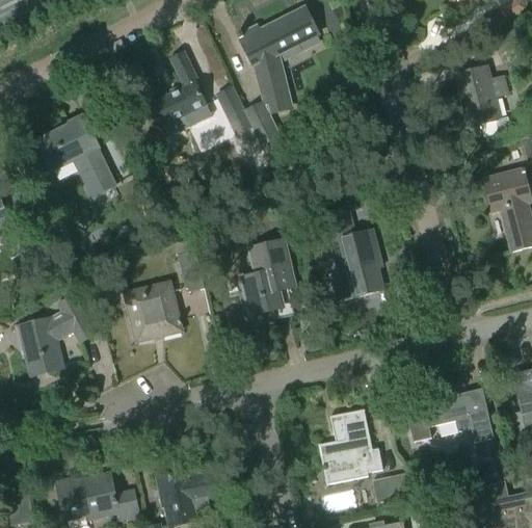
[(500,6),(506,19),(528,8),(524,0),(513,0),(500,6)]
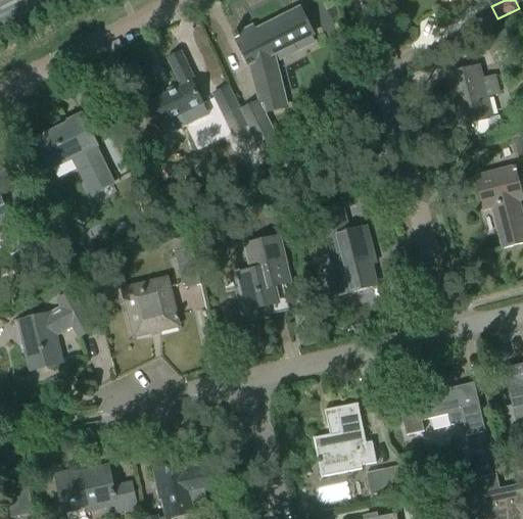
[(311,30),(312,30),(301,9),(256,32),(252,25),(238,32),(236,30),(233,32),(248,62),(250,60),(260,100),(265,100),(268,109),(286,105),(272,50),(297,37),(302,47),(316,40),(311,30)]
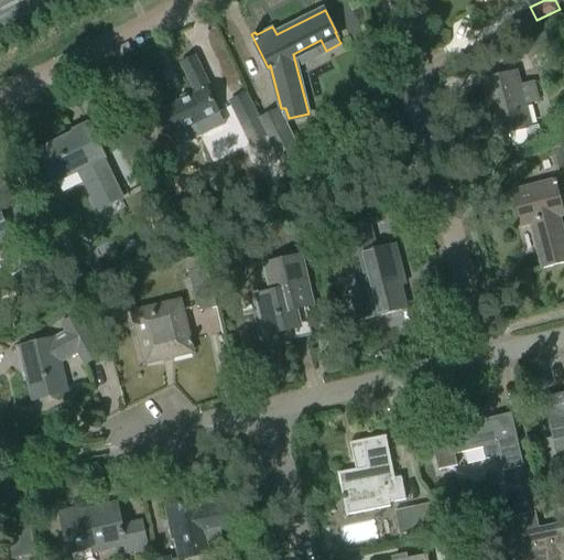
[(196,92),(158,110),(176,146),(201,133),(195,122),(219,110),(207,87),(210,85),(195,54),(182,62),(196,92)]
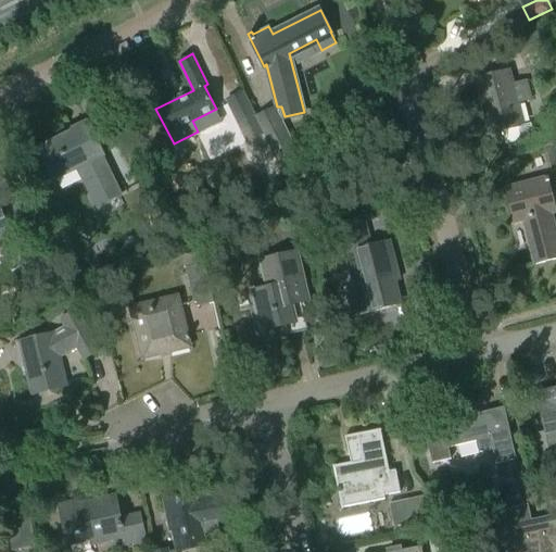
[(490,132),(502,128),(505,140),(529,135),(531,133),(532,128),(531,121),(521,122),(516,101),(531,98),(527,77),(512,80),(508,69),(476,77),(490,132)]
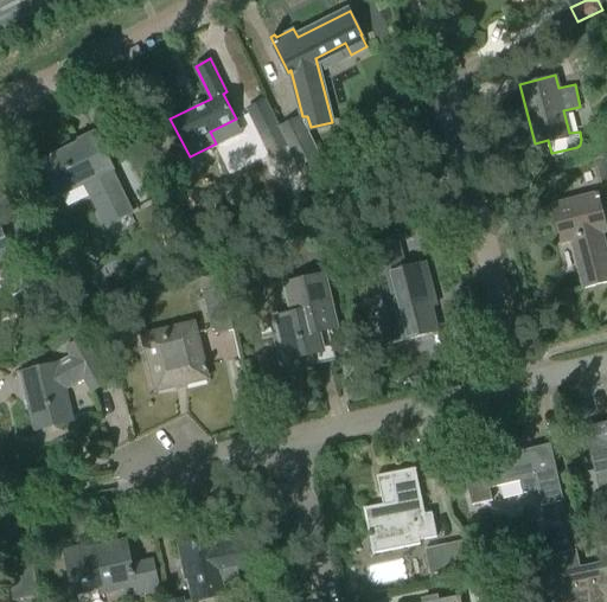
[(248,107),(270,152),(288,143),(266,98),(248,107)]
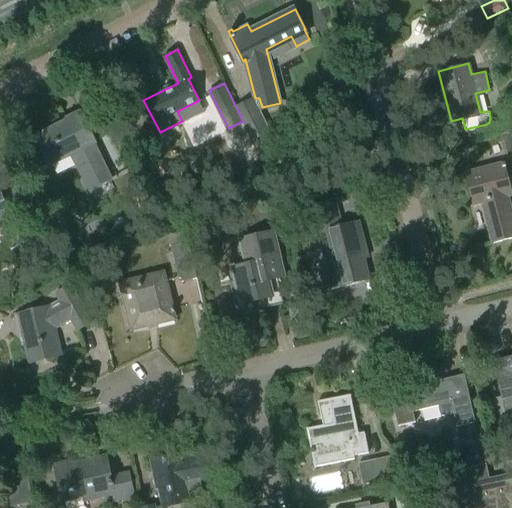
[(237,106),(252,138),(267,130),(251,98),(237,106)]
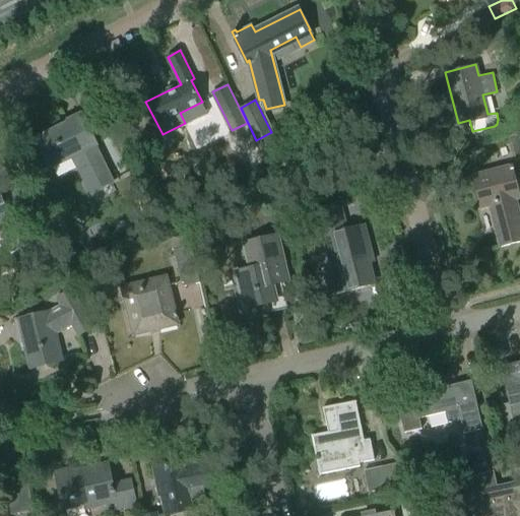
[(51,166),(51,165),(73,153),(90,190),(112,179),(94,143),(95,143),(81,113),(68,119),(69,121),(36,137),(50,166),(51,166)]
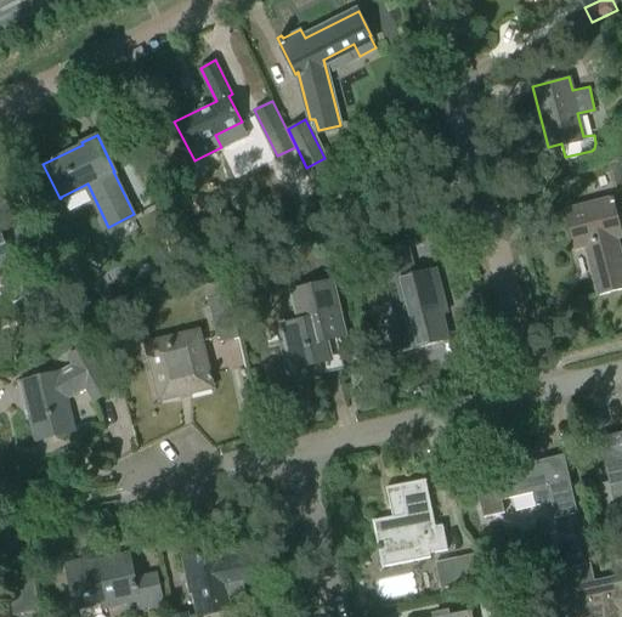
[(604,163),(618,192),(621,190),(621,158),(621,156),(604,163)]
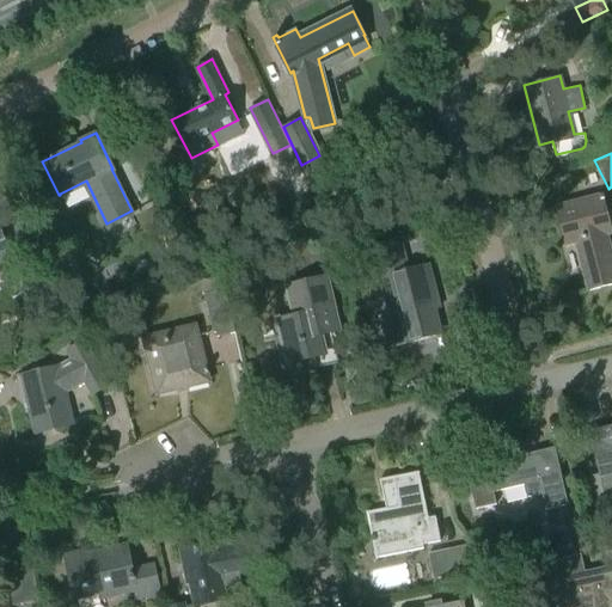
[(611,256),(606,232),(611,230),(611,225),(604,194),(556,206),(564,243),(576,239),(589,288),(611,282),(611,256)]
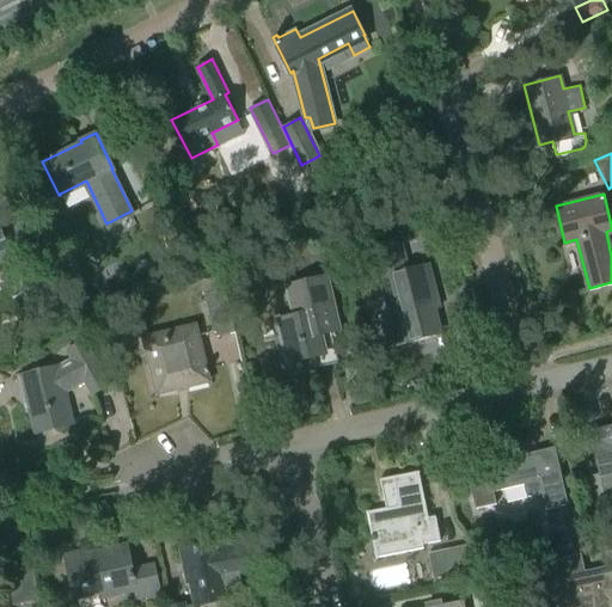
[(375,261),(380,276),(389,274),(407,341),(440,331),(432,295),(436,294),(428,262),(408,268),(399,235),(374,241),(379,261),(375,261)]
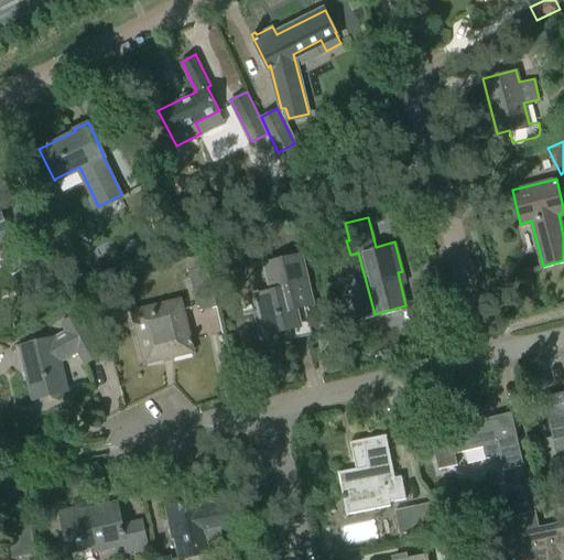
[(305,303),(302,290),(308,289),(301,254),(264,262),(271,290),(256,293),(266,332),(300,323),(295,307),(305,303)]
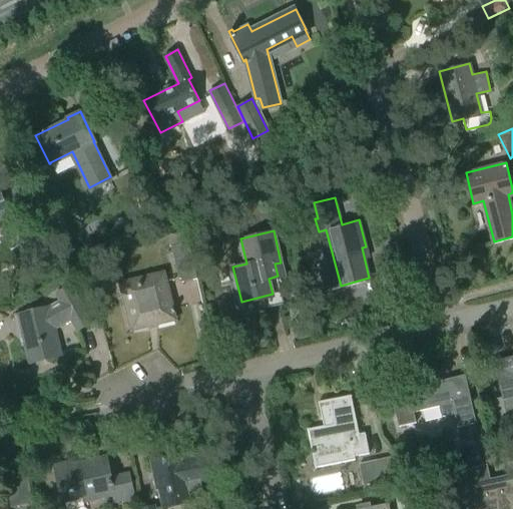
[(180,277),(181,281),(196,277),(187,240),(170,244),(178,277),(180,277)]
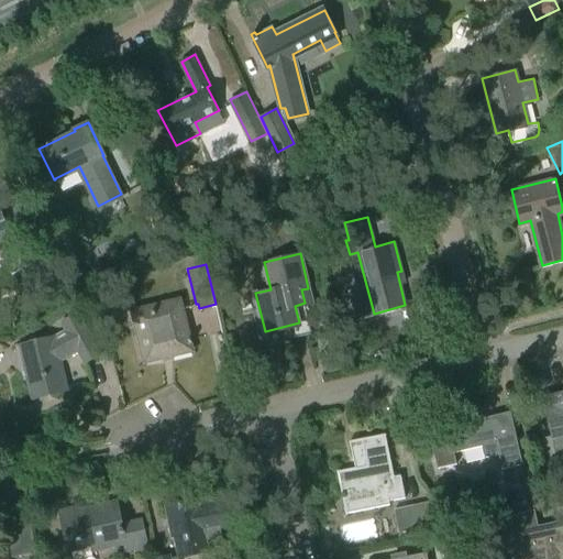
[(79,276),(74,266),(62,272),(66,283),(79,276)]
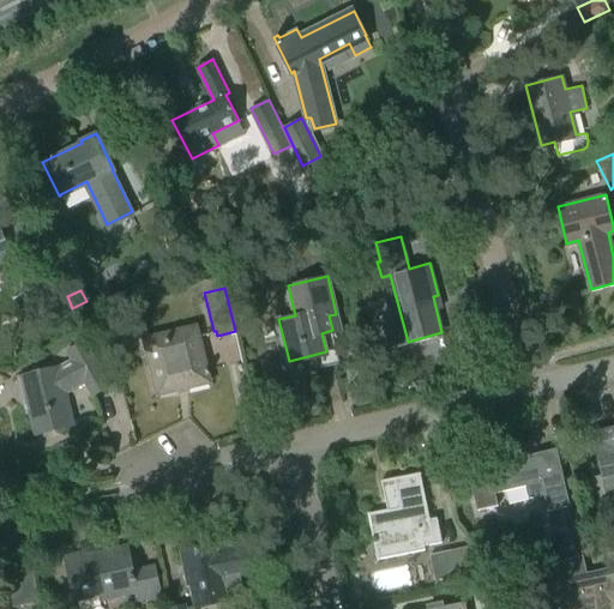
[(80,331),(100,320),(94,311),(76,321),(80,331)]
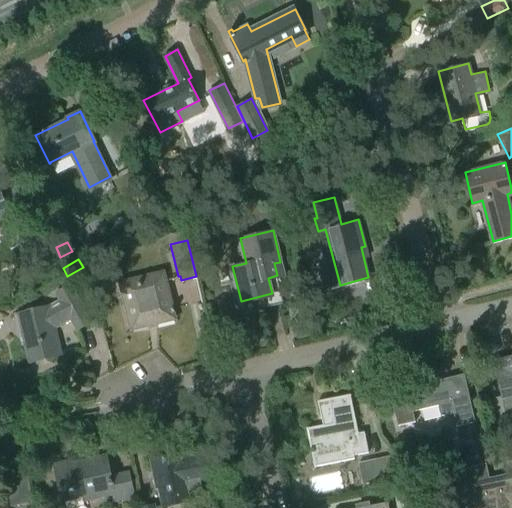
[(120,282),(132,327),(174,317),(173,311),(175,311),(174,307),(172,307),(165,279),(142,284),(141,281),(138,282),(136,277),(120,282)]
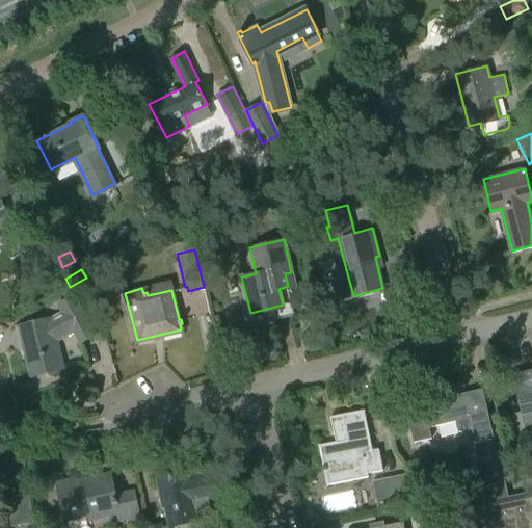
[(62,311),(52,316),(19,324),(31,375),(63,367),(56,338),(73,328),(80,341),(95,333),(74,295),(58,304),(62,311)]
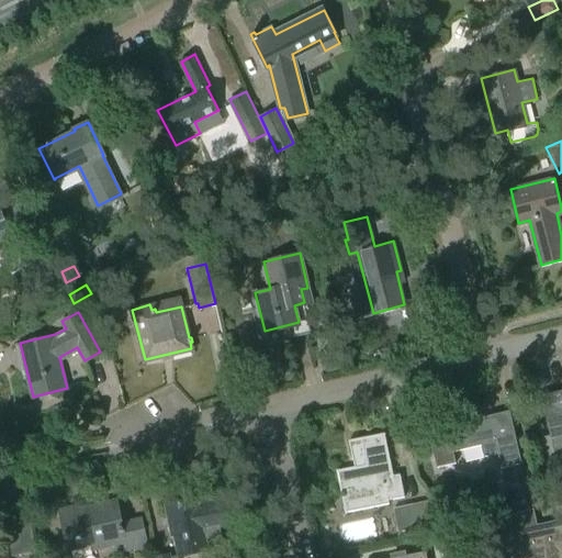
[(561,389),(540,394),(550,434),(540,436),(547,460),(555,458),(561,456),(561,389)]
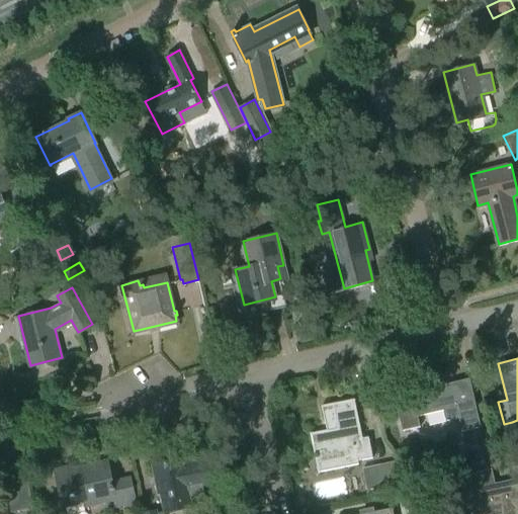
[(458,416),(461,429),(481,425),(469,376),(440,383),(438,377),(404,384),(411,416),(444,409),(446,419),(458,416)]
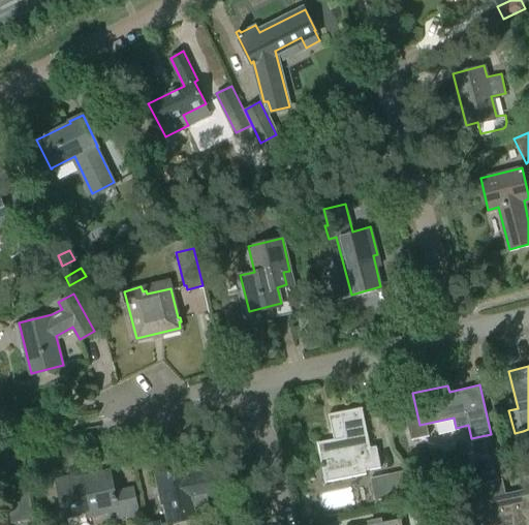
[(322,466),(325,480),(328,480),(327,479),(366,470),(365,463),(374,461),(362,406),(329,413),(329,414),(330,414),(334,438),(319,440),(317,440),(321,461),(322,466)]
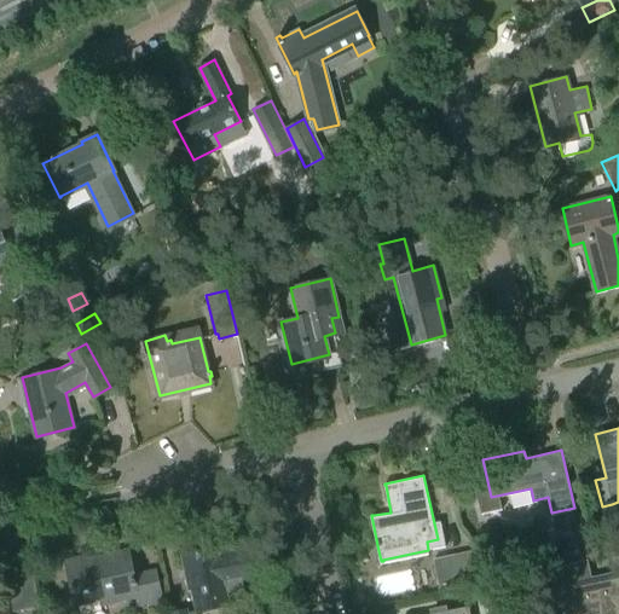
[(618,527),(618,523),(618,514),(612,511),(608,523),(618,527)]
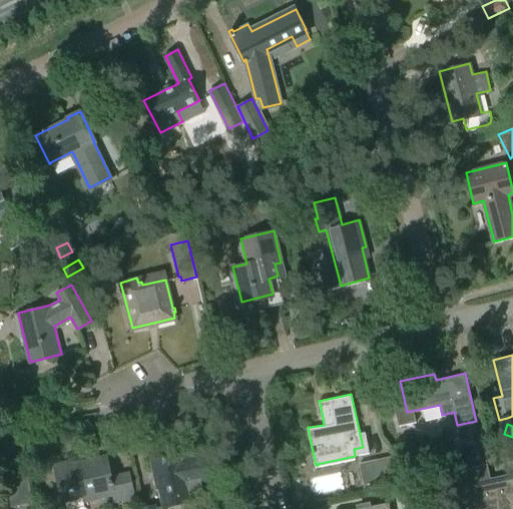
[(476,435),(482,463),(498,459),(492,432),(476,435)]
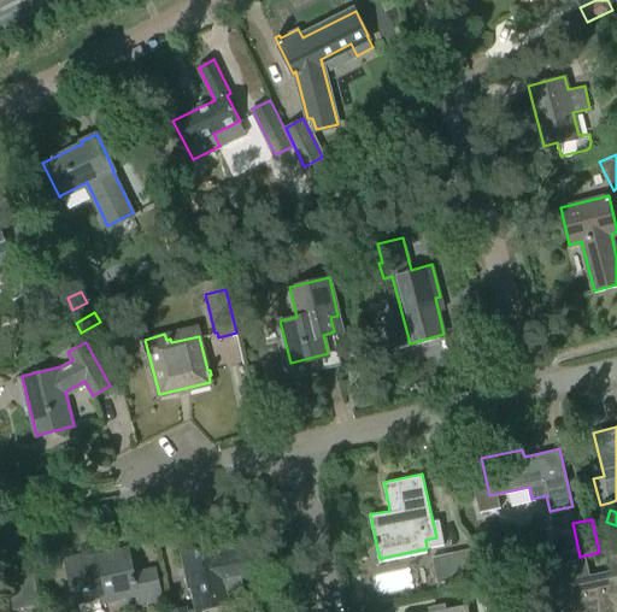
[(242,595),(239,574),(246,572),(241,548),(218,553),(216,545),(182,552),(189,584),(192,584),(197,607),(228,601),(228,599),(242,595)]
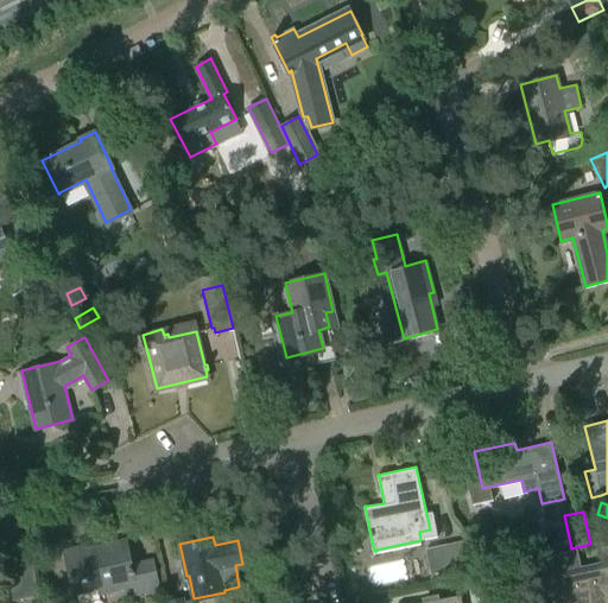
[(71,575),(70,575),(71,581),(73,581),(76,592),(77,592),(77,591),(100,586),(101,592),(134,585),(137,592),(159,586),(153,558),(130,563),(125,540),(88,547),(87,544),(65,548),(71,575)]
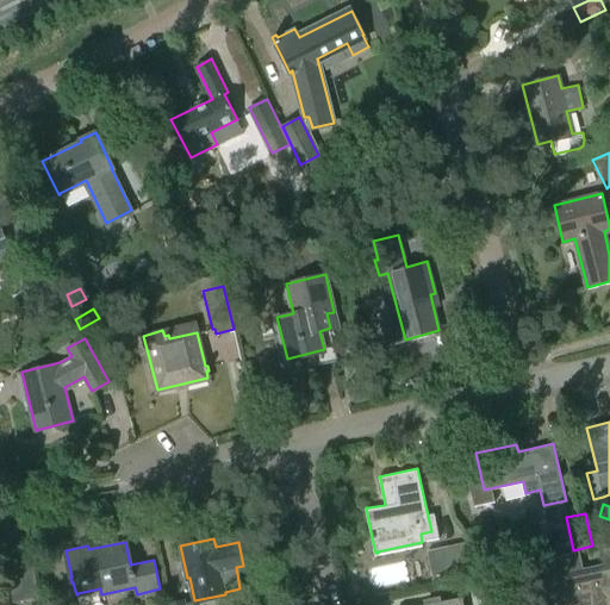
[(425,550),(433,579),(462,572),(456,543),(425,550)]
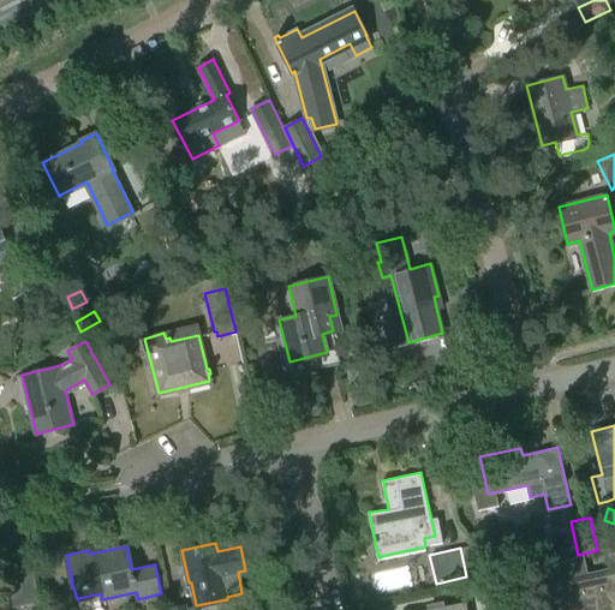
[(566,609),(580,609),(597,606),(598,609),(614,609),(614,568),(586,573),(583,556),(544,564),(548,582),(560,580),(566,609)]
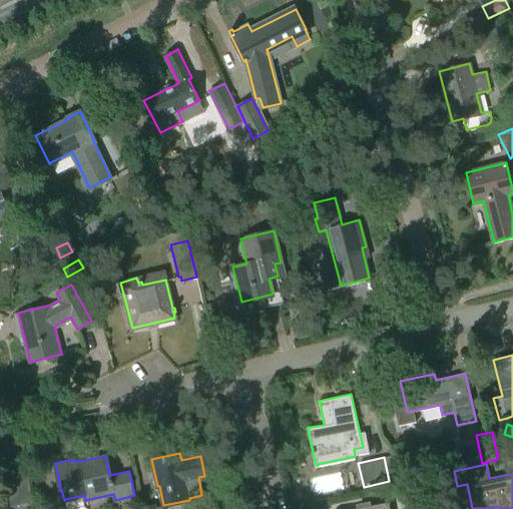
[(4,477),(9,499),(20,497),(16,480),(28,478),(27,473),(4,477)]
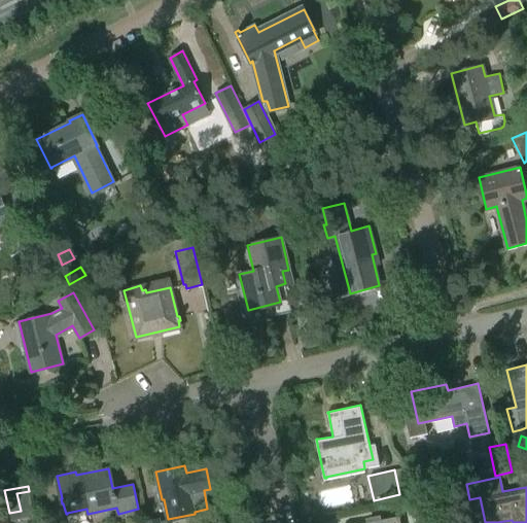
[(21,511),(9,513),(10,520),(34,515),(29,491),(16,493),(21,511)]
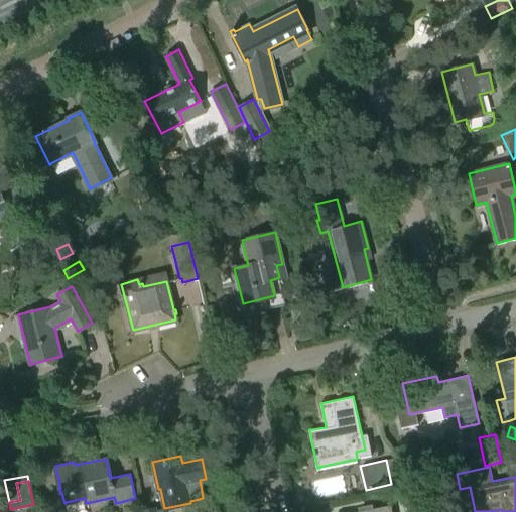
[(429,502),(414,491),(408,498),(423,509),(429,502)]
